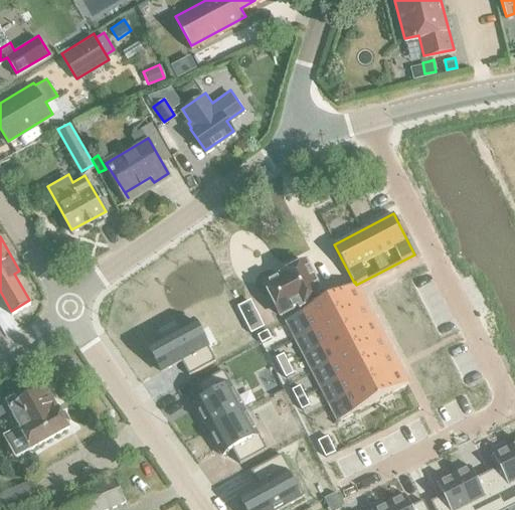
[(306,259),(264,280),(281,314),(323,294),(306,259)]
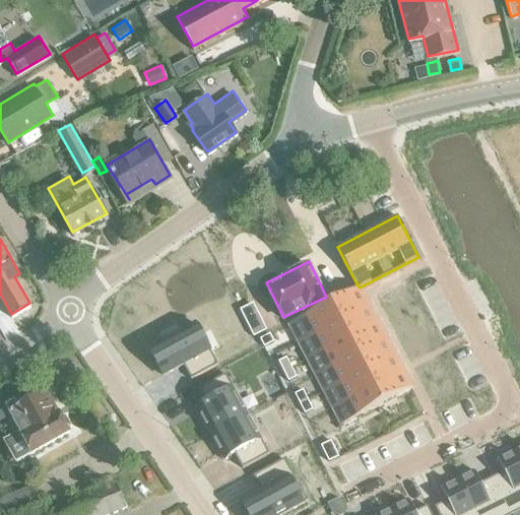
[(358,285),(288,321),(288,322),(289,322),(298,338),(297,338),(298,339),(368,303),(360,287),(359,284),(358,285)]
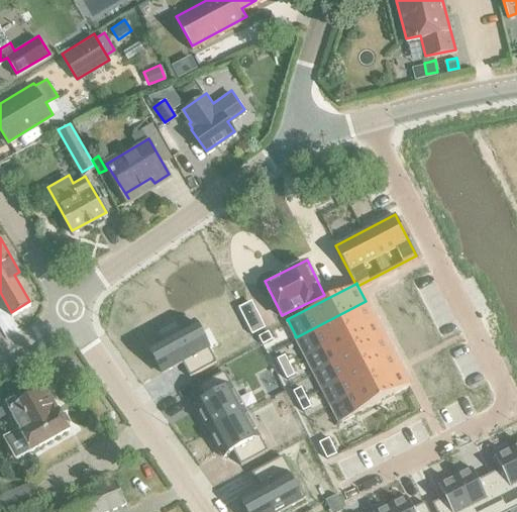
[(366,301),(296,337),(305,353),(304,354),(305,354),(375,318),(366,301)]
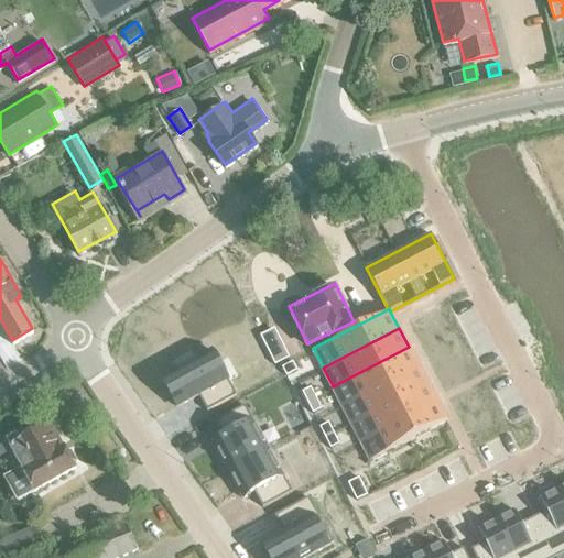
[(210,347),(161,374),(176,404),(198,393),(206,408),(236,392),(210,347)]
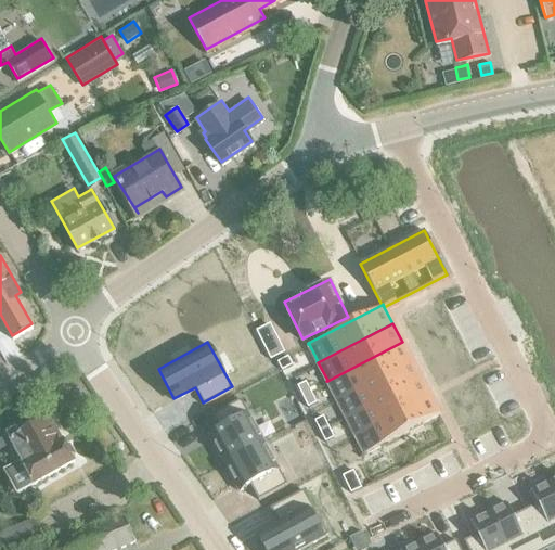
[(402,342),(327,381),(327,382),(336,397),(336,398),(411,359),(402,342)]
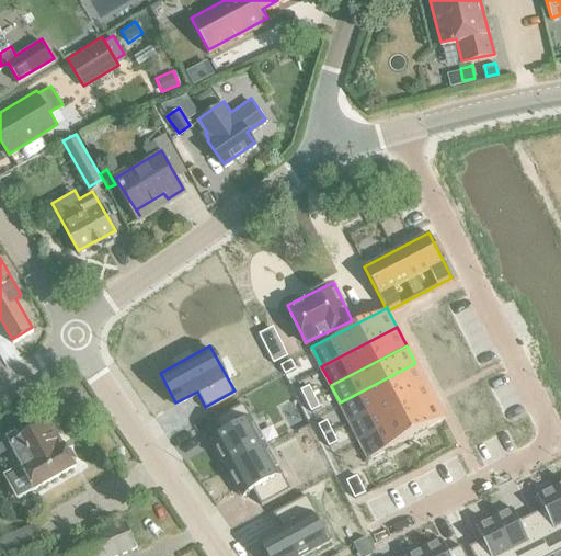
[(415,363),(340,403),(340,404),(341,403),(348,419),(348,420),(425,381),(415,363)]
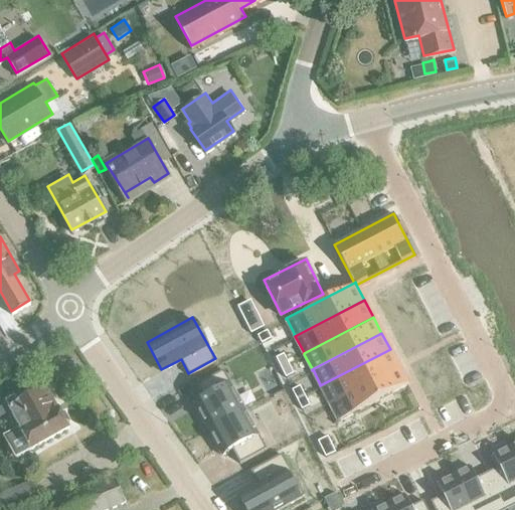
[(390,349),(320,385),(321,385),(329,400),(328,400),(328,401),(398,365),(390,349)]
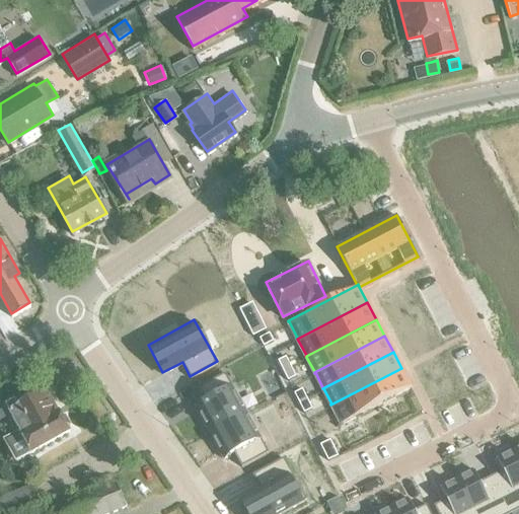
[(401,368),(330,405),(331,405),(340,420),(340,421),(340,422),(411,385),(401,368)]
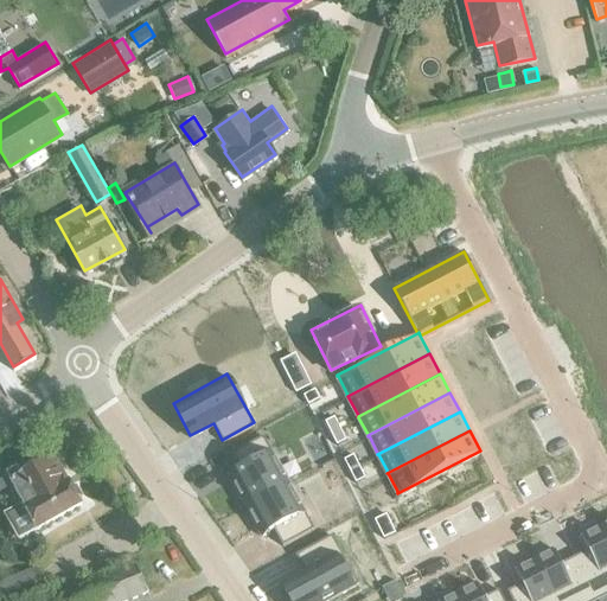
[(241,468),(228,474),(244,504),(288,480),(263,434),(231,451),(241,468)]
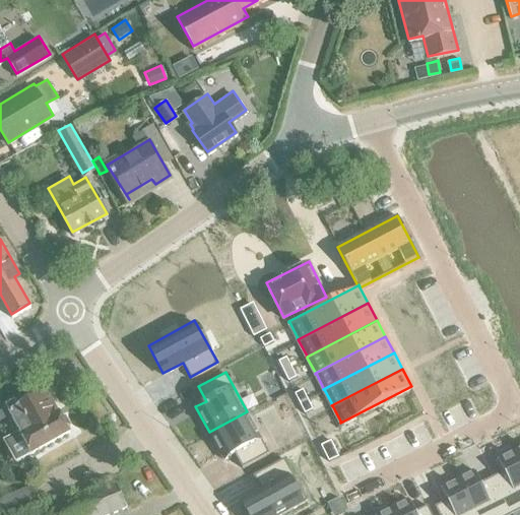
[(15,393),(1,401),(8,414),(10,413),(19,430),(3,439),(15,460),(31,450),(67,430),(45,390),(21,404),(15,393)]
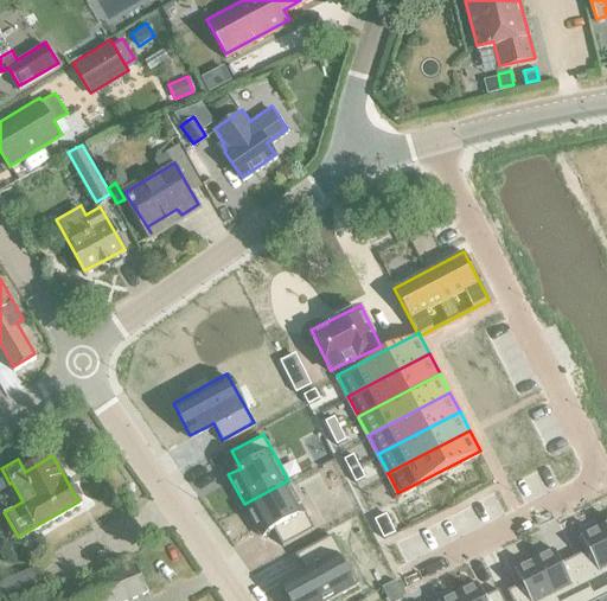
[(288,480),(244,504),(261,534),(273,526),(282,544),(313,526),(288,480)]
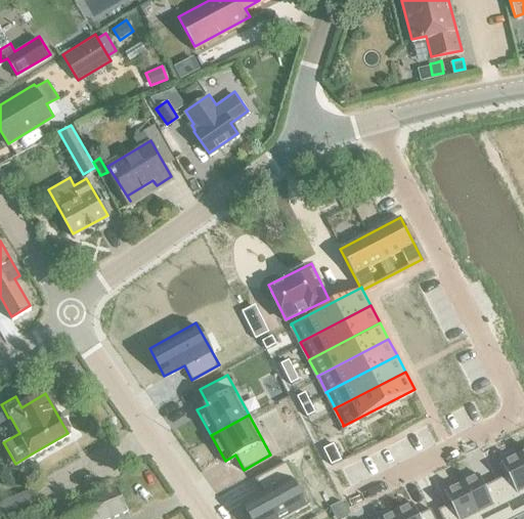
[(507,473),(495,479),(515,517),(515,516),(523,511),(523,464),(518,451),(500,461),(507,473)]
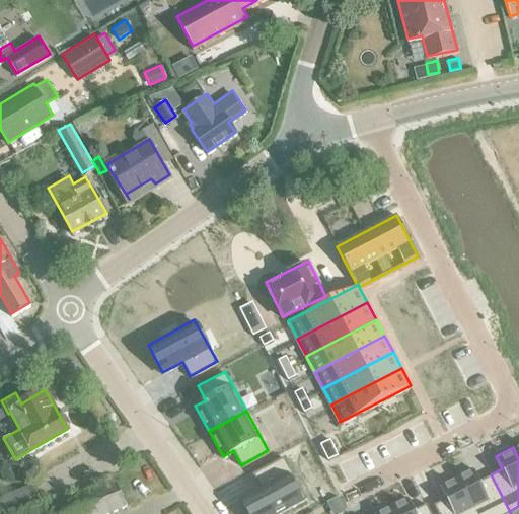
[(260,487),(240,498),(248,513),(275,513),(306,498),(284,456),(252,472),(260,487)]
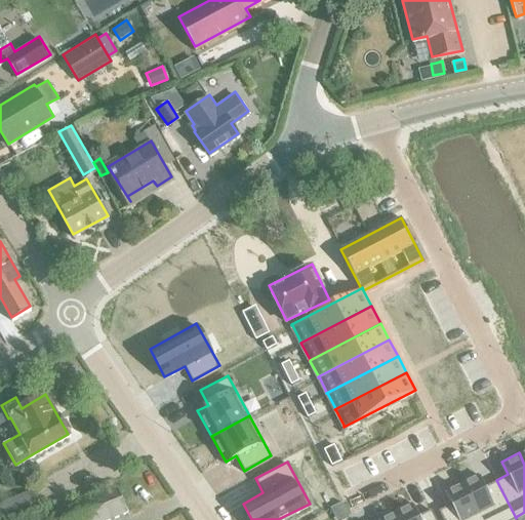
[(479,473),(461,481),(480,519),(510,519),(516,518),(496,480),(485,485),(479,473)]
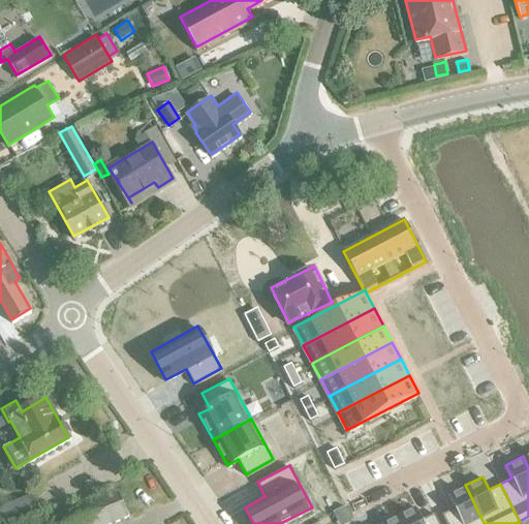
[(454,506),(441,513),(446,523),(484,523),(465,485),(447,494),(454,506)]
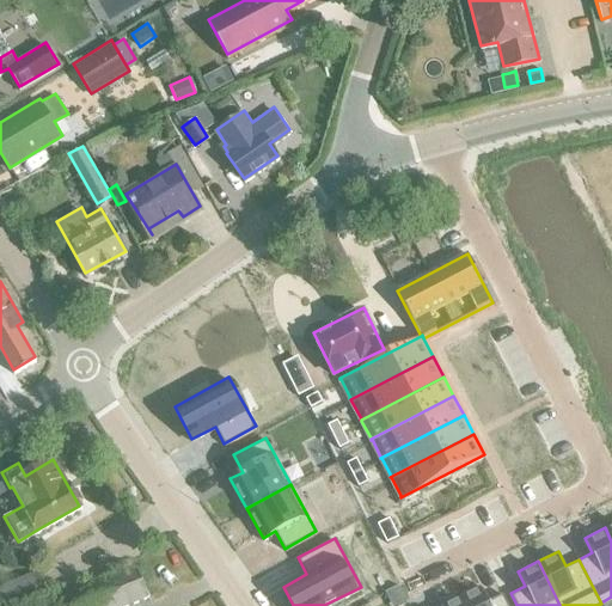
[(59,595),(63,605),(115,605),(148,593),(135,563),(59,595)]
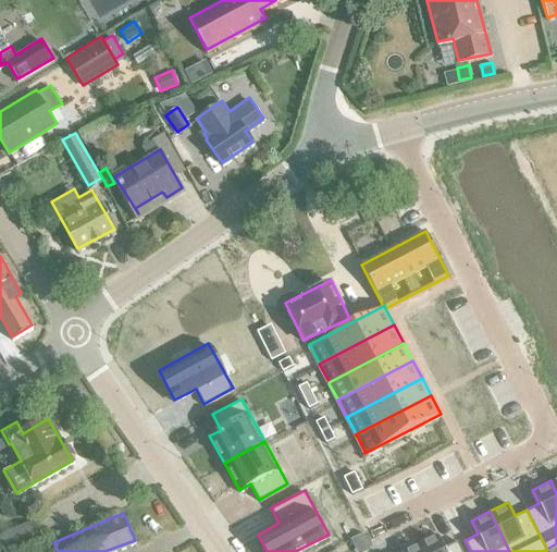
[(0,530),(0,551),(22,551),(41,544),(31,517),(0,530)]
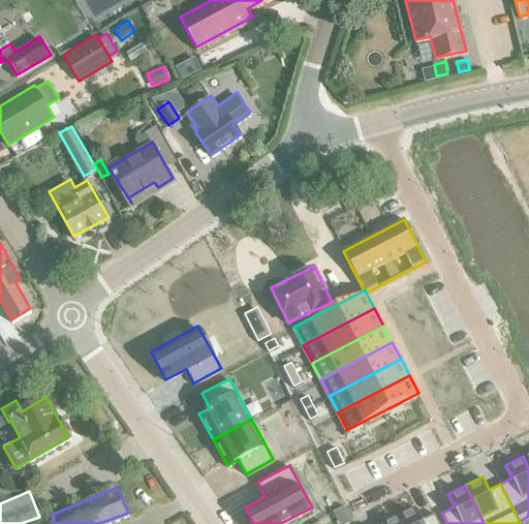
[(415,505),(398,514),(403,523),(440,523),(434,512),(422,518),(415,505)]
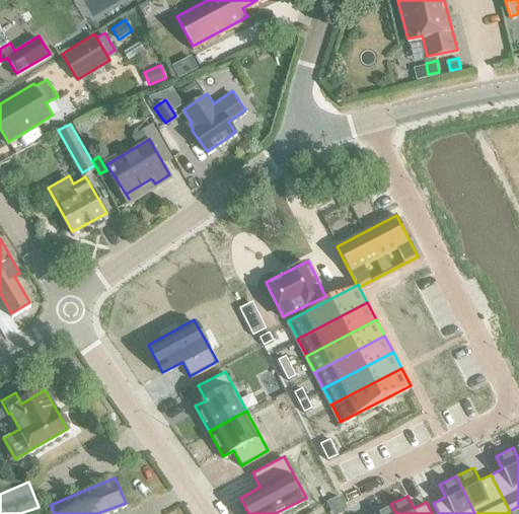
[(373,513),(395,513),(390,504),(373,513)]
